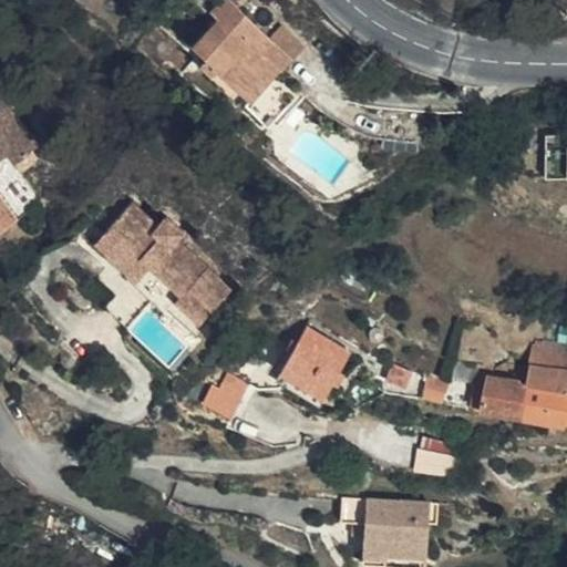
[(284,50),(291,58),(302,48),(280,26),(268,37),(229,0),(219,0),(213,8),(218,17),(194,41),(207,55),(199,63),(210,74),(219,66),(235,82),(263,53),(272,63),(284,50)]
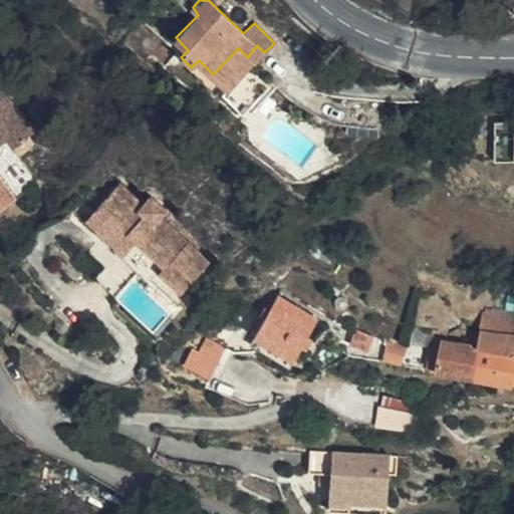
[(227,89),(264,52),(257,45),(247,57),(238,48),(213,74),(227,89)]
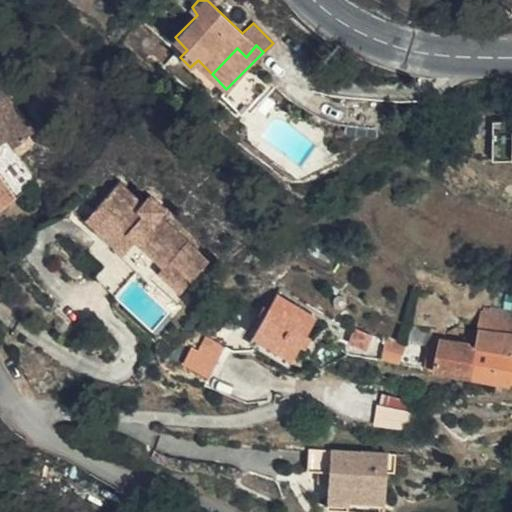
[(0,143),(6,139),(12,148),(33,130),(6,94),(19,83),(0,58),(0,143)]
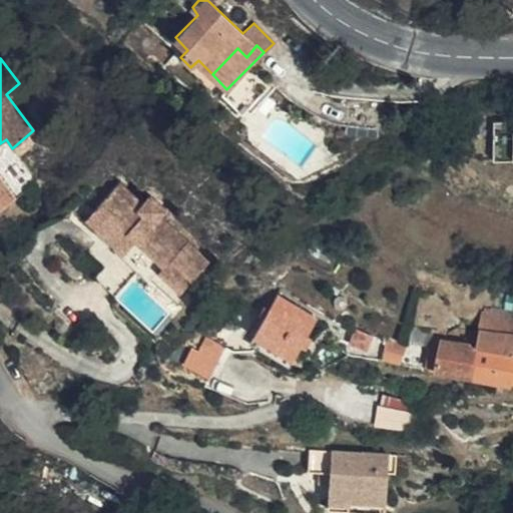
[(0,174),(0,206),(15,195),(0,174)]
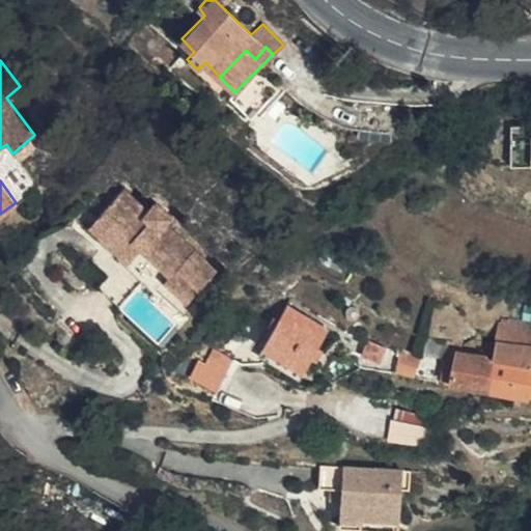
[(124,189),(101,214),(130,242),(133,239),(141,248),(169,274),(176,267),(199,288),(215,271),(166,223),(171,217),(157,204),(149,211),(124,189)]
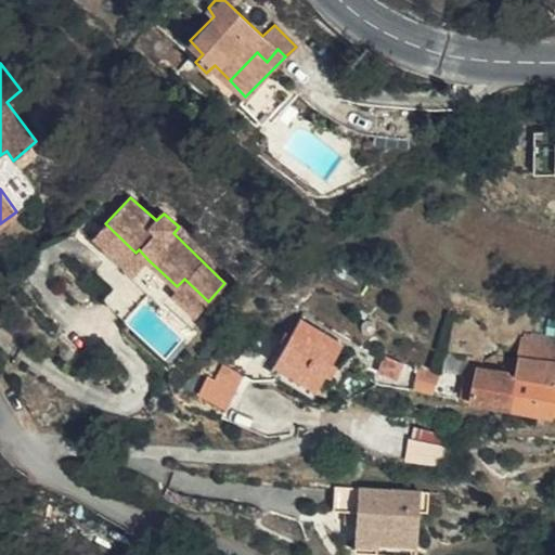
[(136,253),(105,223),(95,234),(130,267),(136,272),(147,259),(139,249),(136,253)]
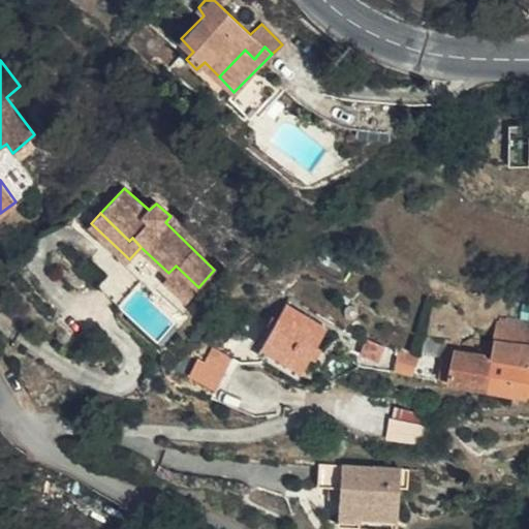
[(129,259),(124,254),(97,283),(120,305),(146,276),(129,259)]
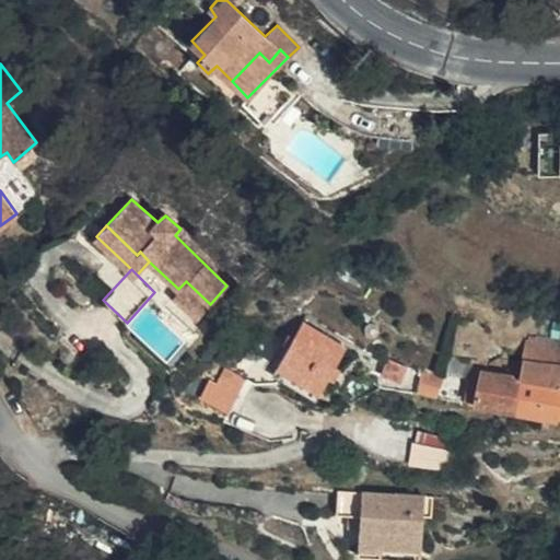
[(196,317),(210,304),(186,281),(178,289),(173,295),(196,317)]
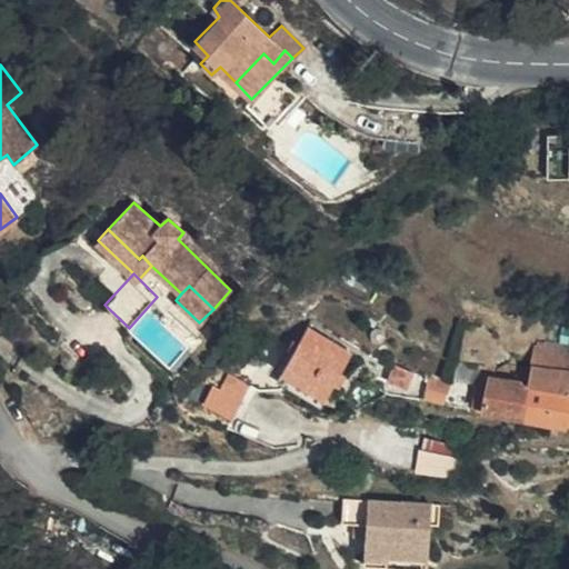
[(282,371),(325,396),(350,355),(307,328),(282,371)]
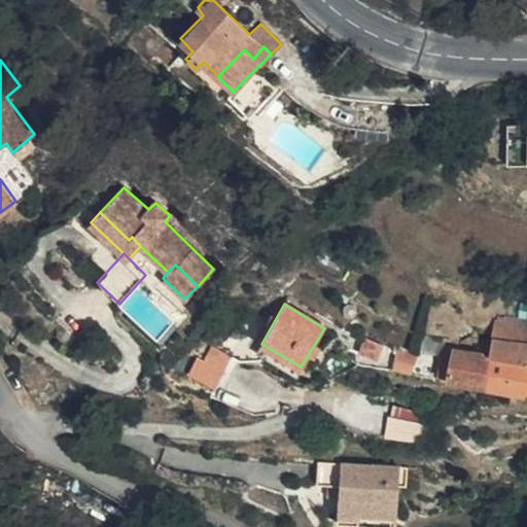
[(526,322),(497,320),(490,354),(526,355),(526,322)]
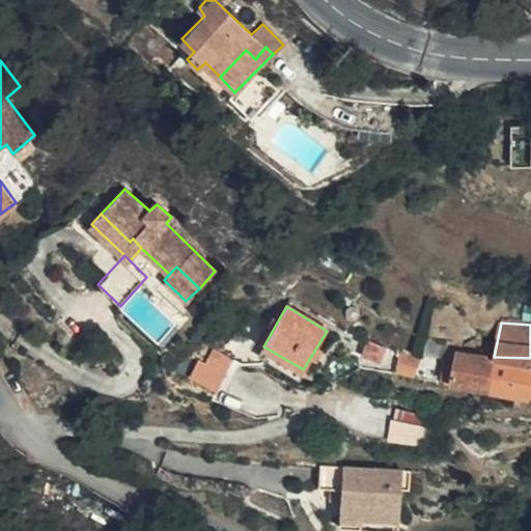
[(215,390),(232,359),(214,347),(205,361),(199,358),(190,374),(215,390)]
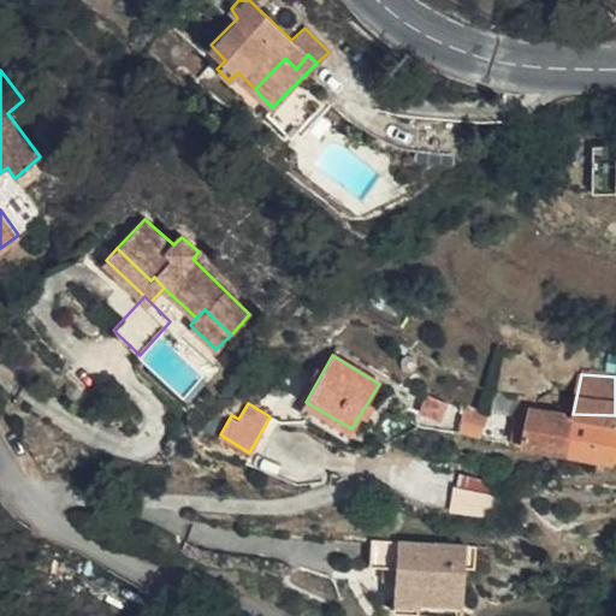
[(463,418),(485,424),(489,412),(466,407),(463,418)]
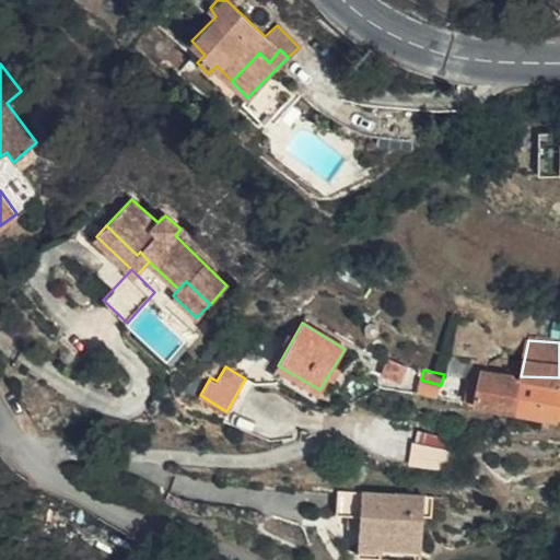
[(515,409),(521,376),(494,374),(485,373),(480,403),(515,409)]
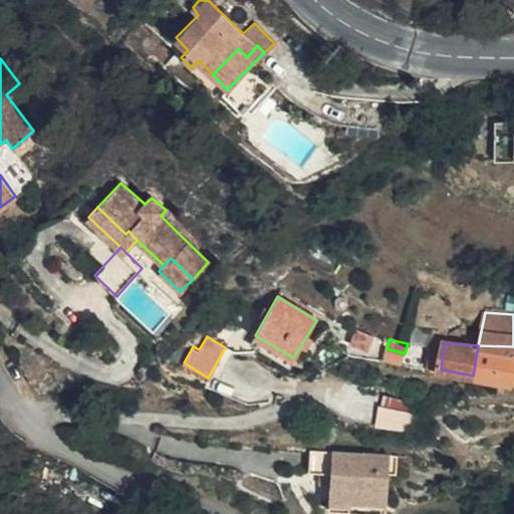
[(513,346),(478,345),(473,375),(513,383),(513,346)]
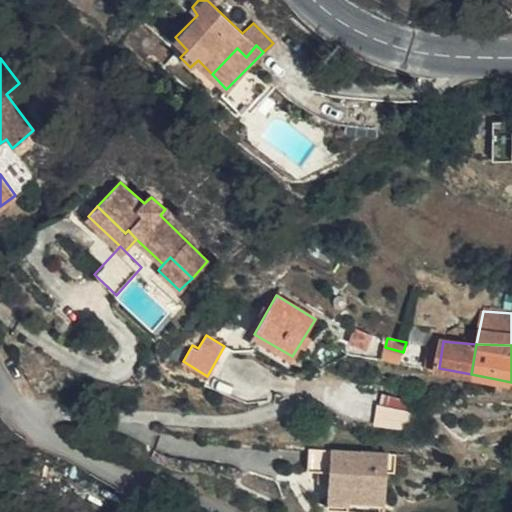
[(415,412),(416,400),(382,394),(380,407),(415,412)]
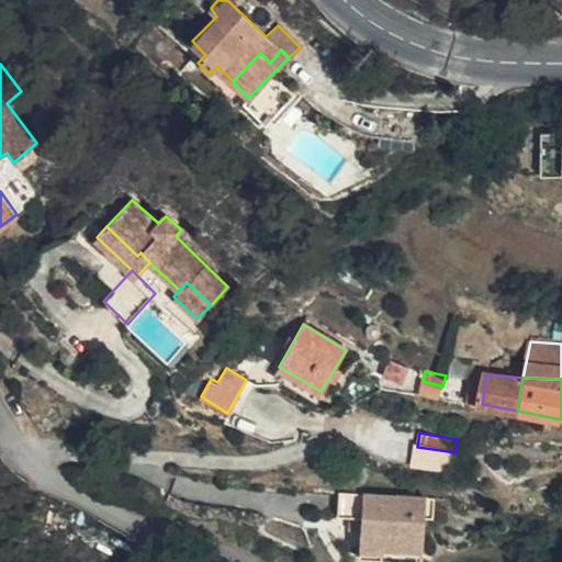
[(425,516),(425,498),(338,492),(337,515),(350,516),(362,518),(361,531),(360,548),(423,552),(425,516)]
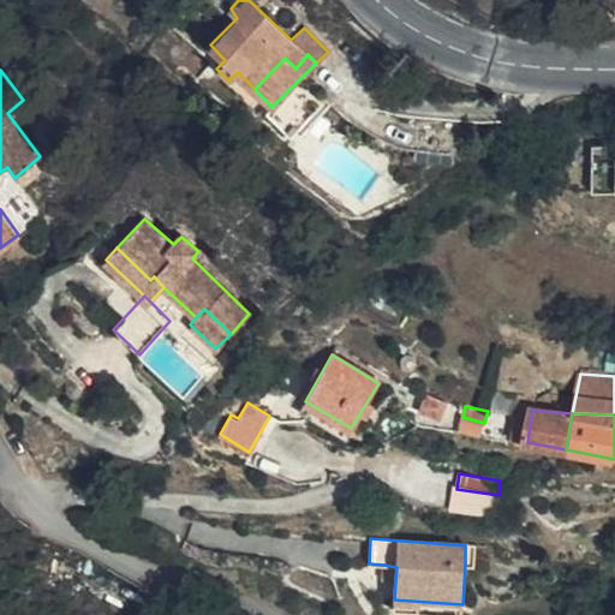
[(396,567),(383,565),(381,579),(395,581),(396,567)]
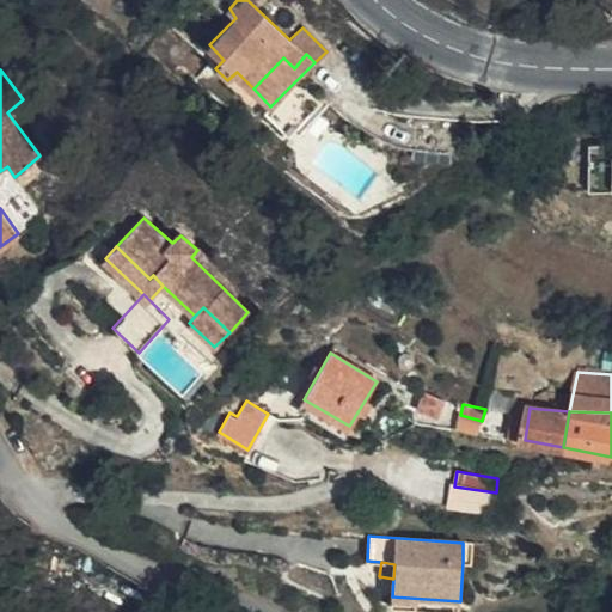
[(420,611),(458,611),(460,601),(392,597),(391,606),(412,609),(414,611),(420,611)]
